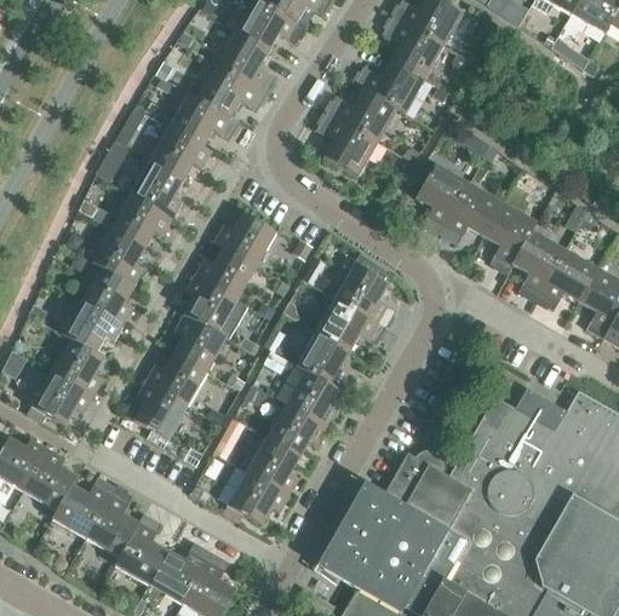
[(206,0),(200,10),(210,15),(216,5),(206,0)]
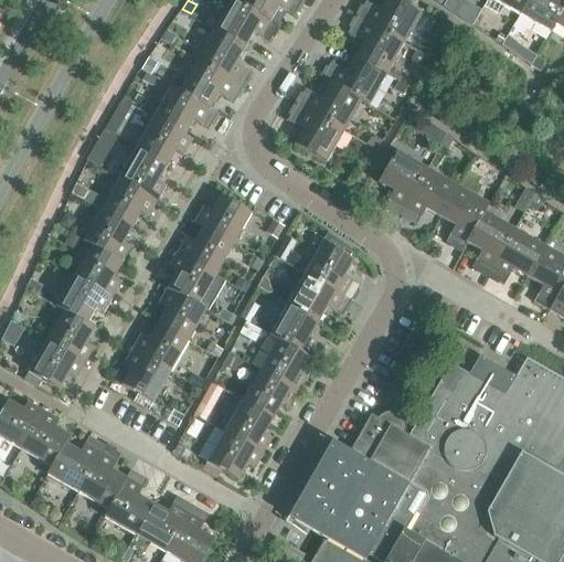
[(268,40),(278,22),(272,18),(242,0),(229,0),(213,28),(245,46),(254,31),(268,40)]
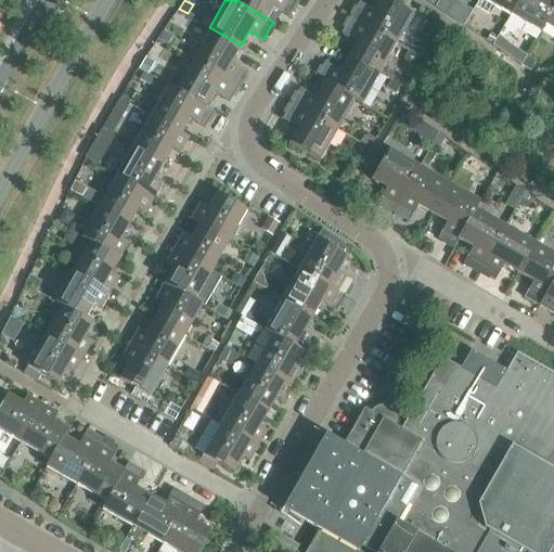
[(237,0),(267,17),(273,22),(281,9),(290,13),(297,0),(237,0)]
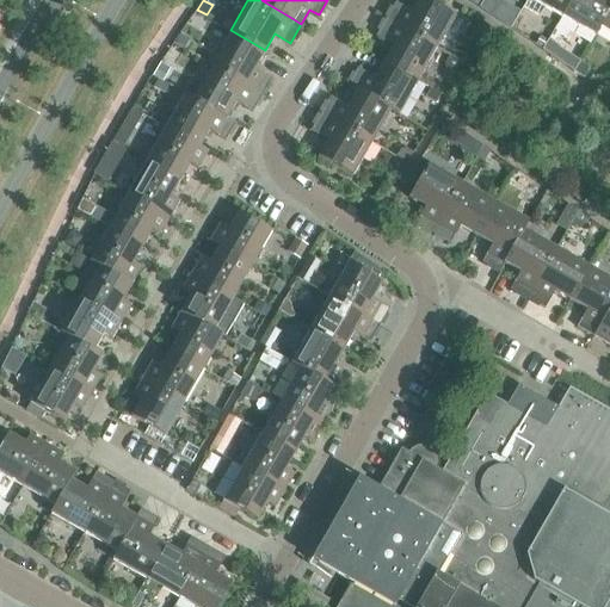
[(435,45),(454,11),(460,2),(456,0),(448,0),(445,5),(436,0),(414,0),(411,8),(396,0),(393,0),(384,17),(435,45)]
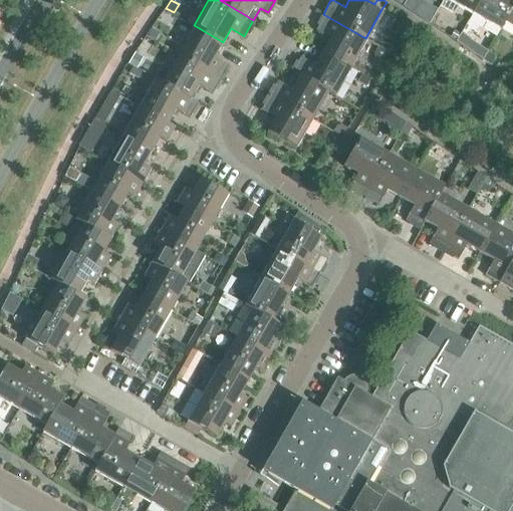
[(417,1),(416,0),(405,0),(403,3),(412,9),(417,1)]
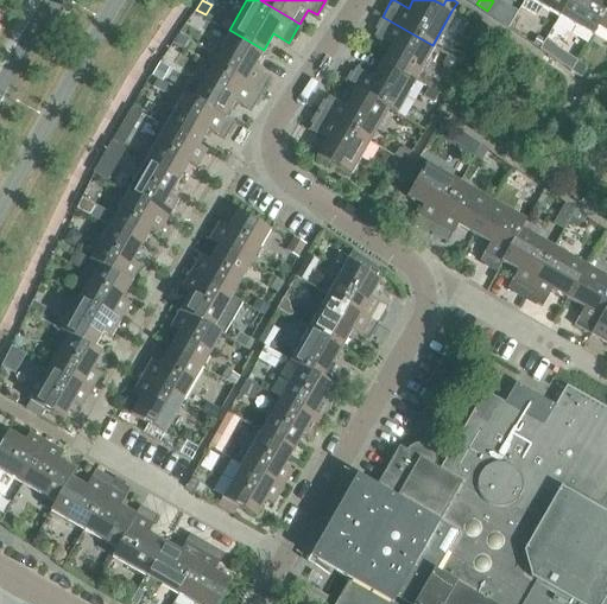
[(542,5),(558,14),(566,0),(523,0),(520,4),(537,13),(542,5)]
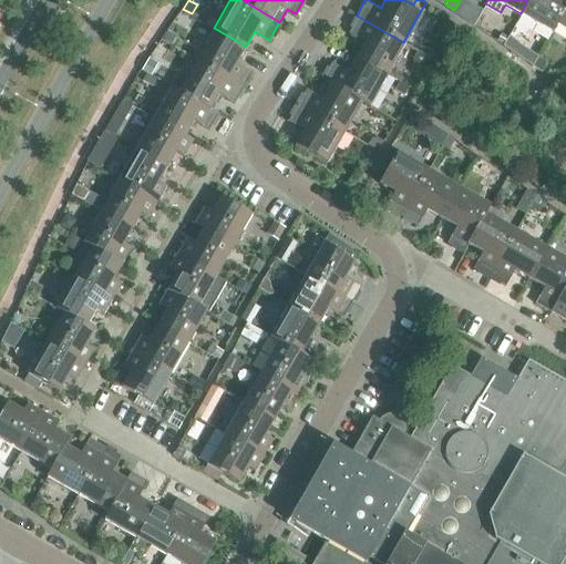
[(527,0),(521,13),(552,31),(556,23),(565,1),(565,0),(527,0)]
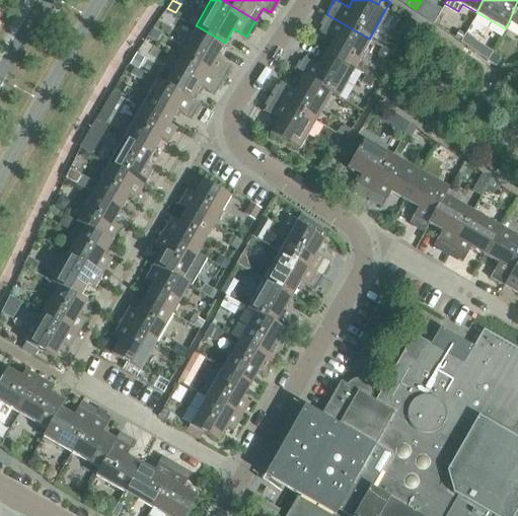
[(517,1),(509,21),(517,25),(517,1)]
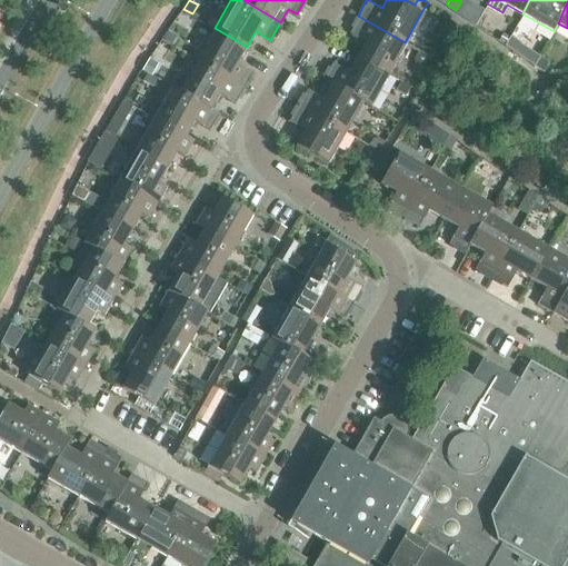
[(387,73),(405,42),(358,16),(348,32),(364,40),(355,56),(387,73)]
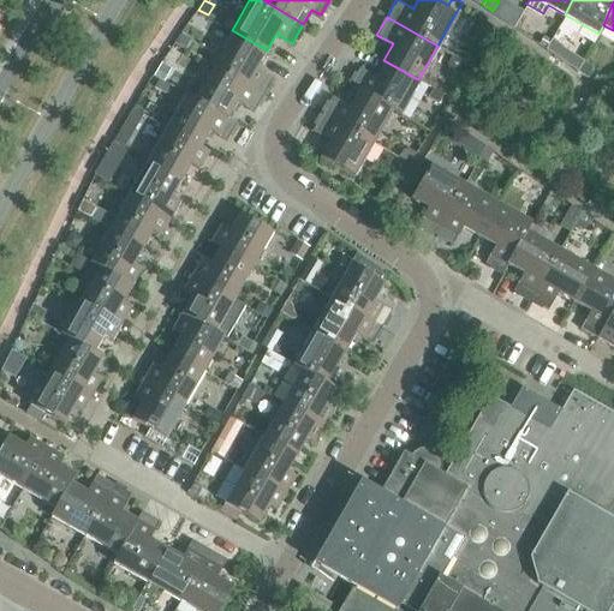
[(475,25),(478,40),(494,36),(490,21),(475,25)]
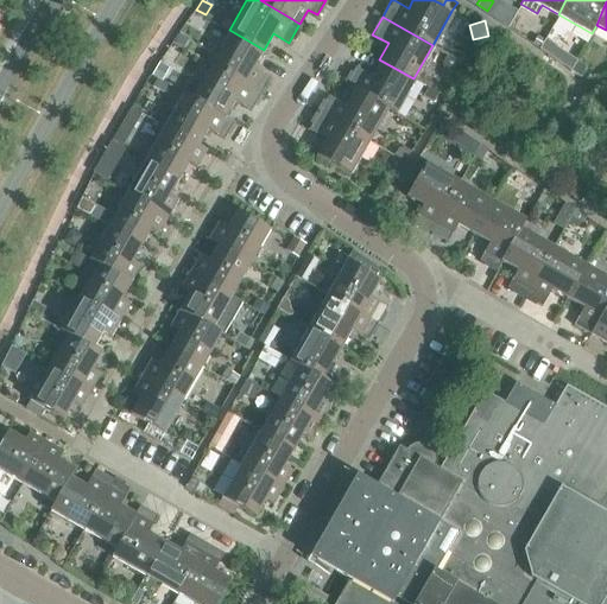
[(229,30),(210,62),(261,91),(271,75),(254,65),(264,50),(229,30)]
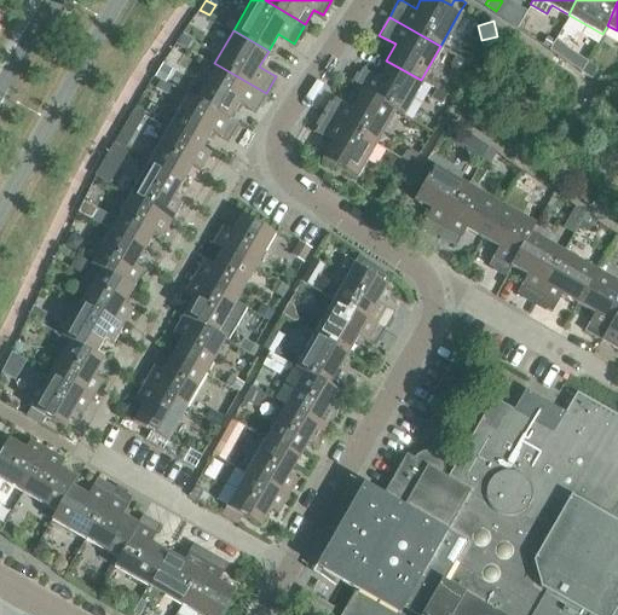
[(189,47),(194,38),(184,32),(179,41),(189,47)]
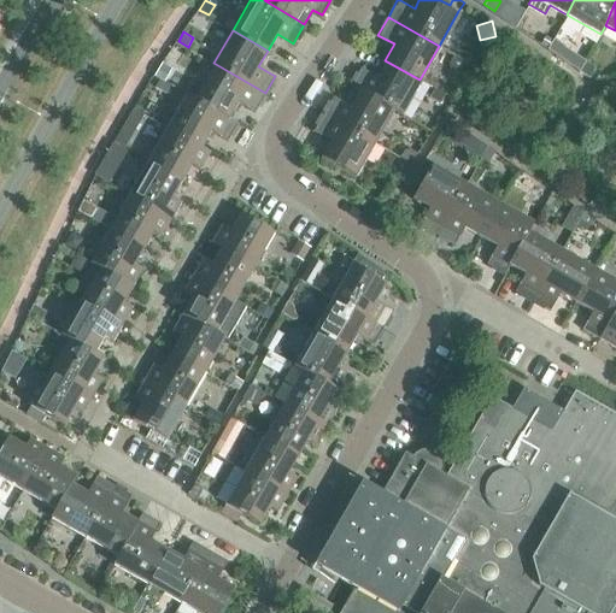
[(549,48),(558,54),(564,45),(564,43),(555,37),(549,48)]
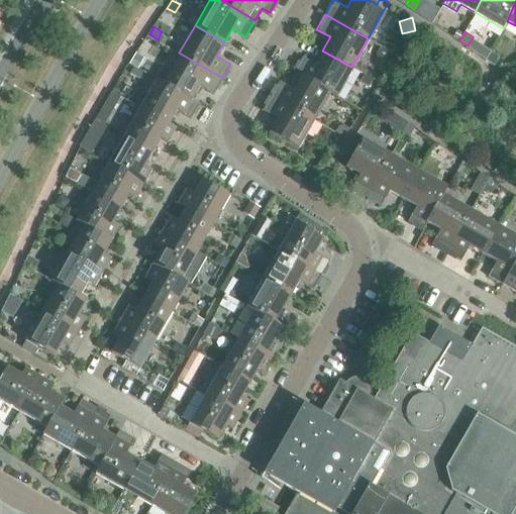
[(377,57),(393,65),(399,55),(383,45),(377,57)]
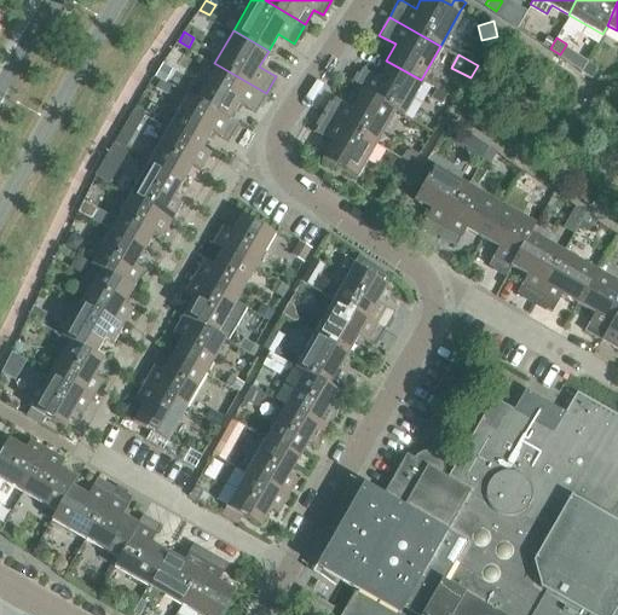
[(582,70),(591,77),(596,70),(595,64),(589,59),(582,70)]
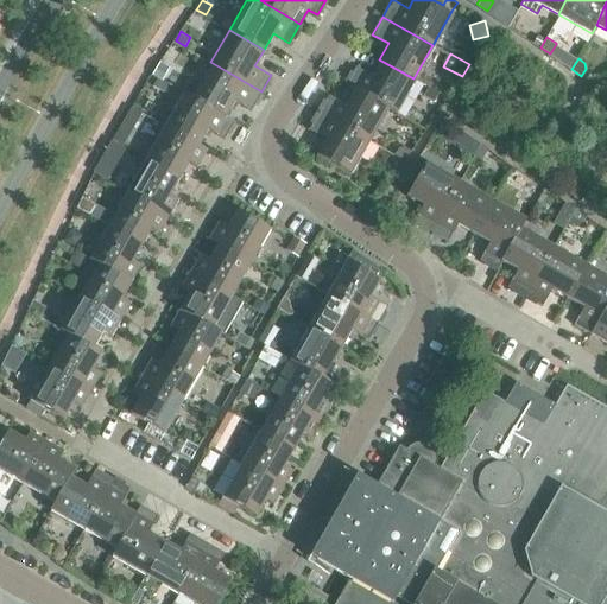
[(396,112),(413,78),(379,59),(370,75),(354,65),(343,83),(353,88),(386,107),(396,112)]
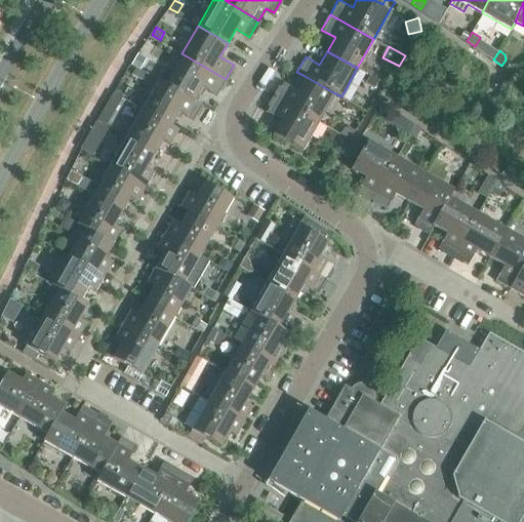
[(138,52),(132,63),(140,68),(147,56),(138,52)]
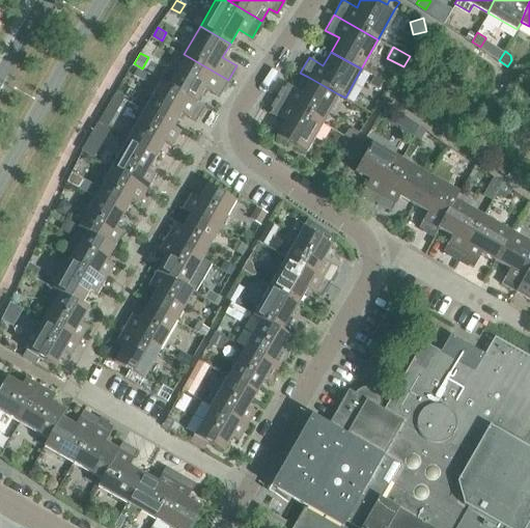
[(220,94),(228,80),(184,54),(175,70),(170,66),(168,66),(166,68),(161,78),(168,82),(197,100),(205,86),(220,94)]
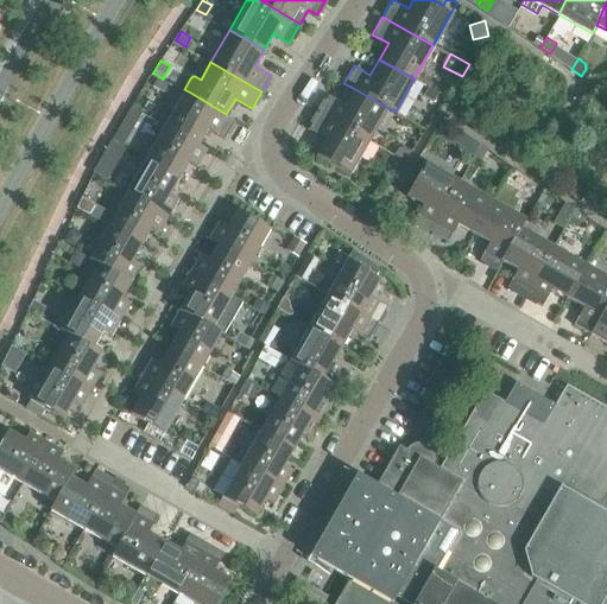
[(164,89),(168,82),(158,77),(155,84),(164,89)]
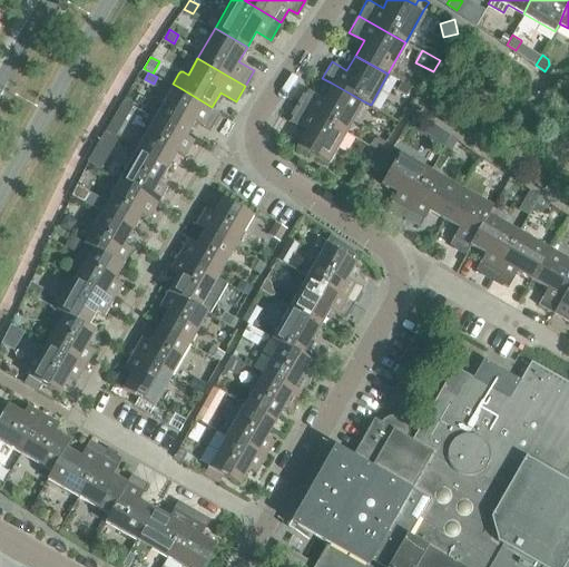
[(402,80),(398,87),(406,93),(411,86),(402,80)]
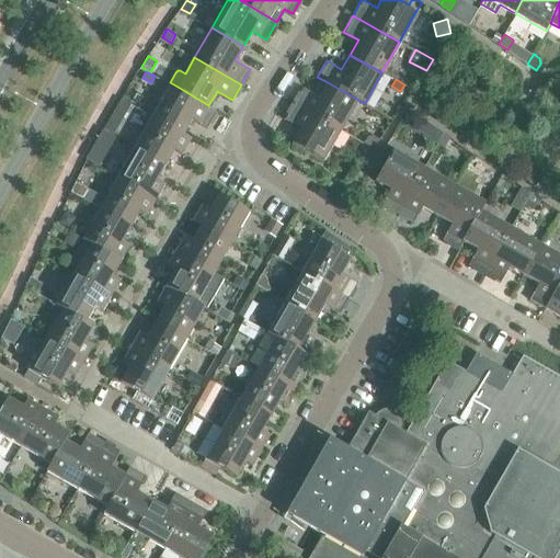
[(303,87),(294,102),(340,128),(356,99),(326,81),(318,95),(303,87)]
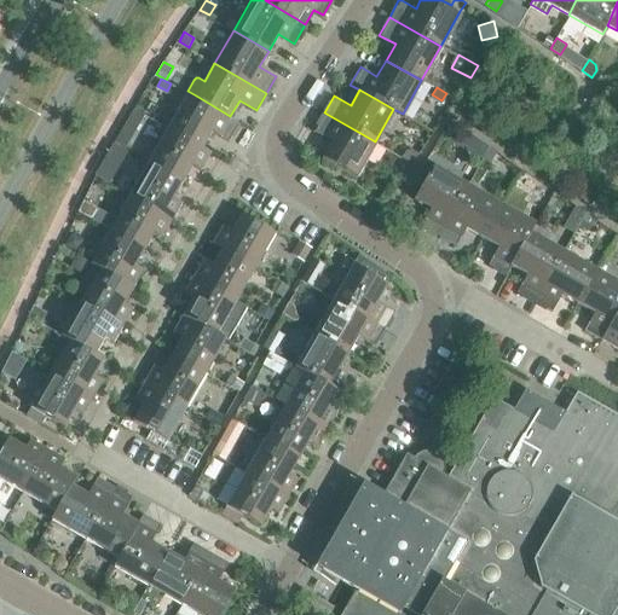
[(188,91),(168,125),(203,144),(213,129),(229,138),(238,121),(230,116),(196,96),(188,91)]
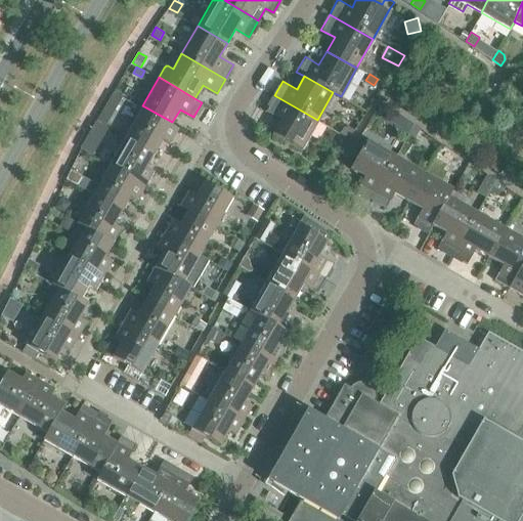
[(300,149),(317,120),(274,95),(265,111),(279,119),(271,133),(300,149)]
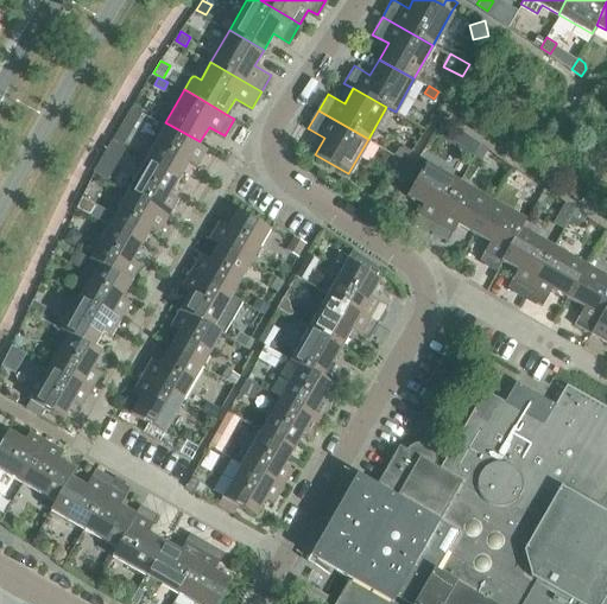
[(208,146),(200,141),(165,122),(146,156),(181,176),(190,159),(197,164),(208,146)]
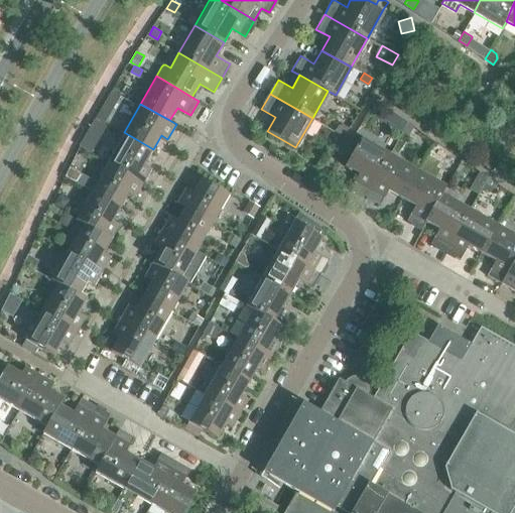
[(110,114),(101,109),(96,117),(105,122),(110,114)]
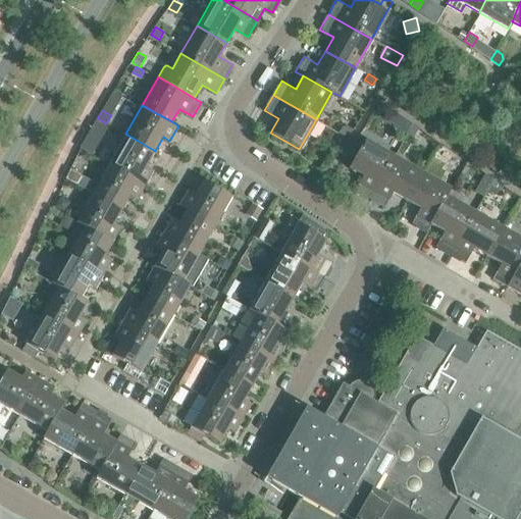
[(407,131),(413,121),(407,117),(401,126),(407,131)]
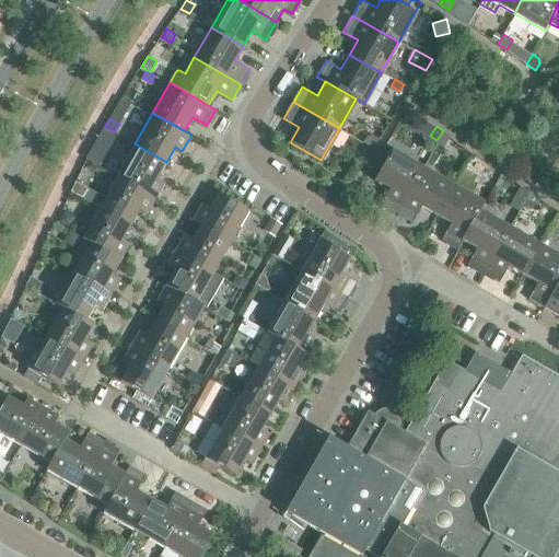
[(103,128),(99,137),(111,143),(115,135),(103,128)]
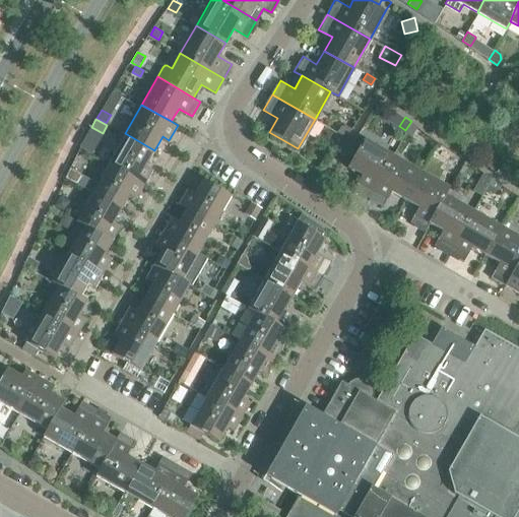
[(420,127),(411,121),(405,130),(411,134),(416,133),(420,127)]
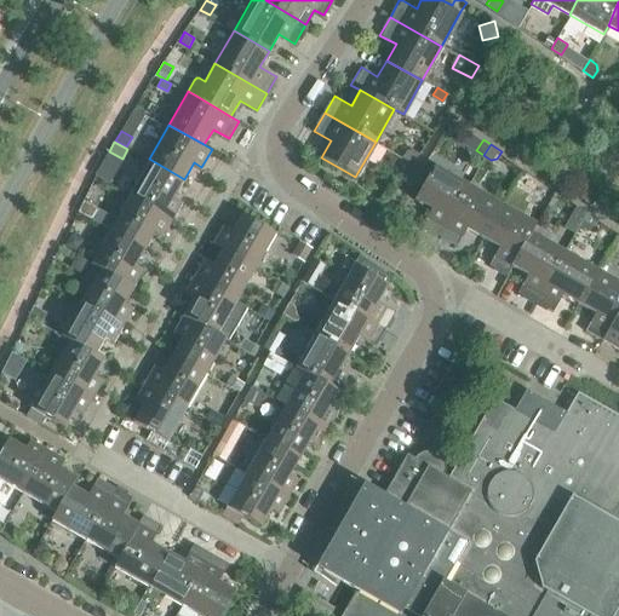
[(420,150),(413,147),(406,159),(413,162),(420,150)]
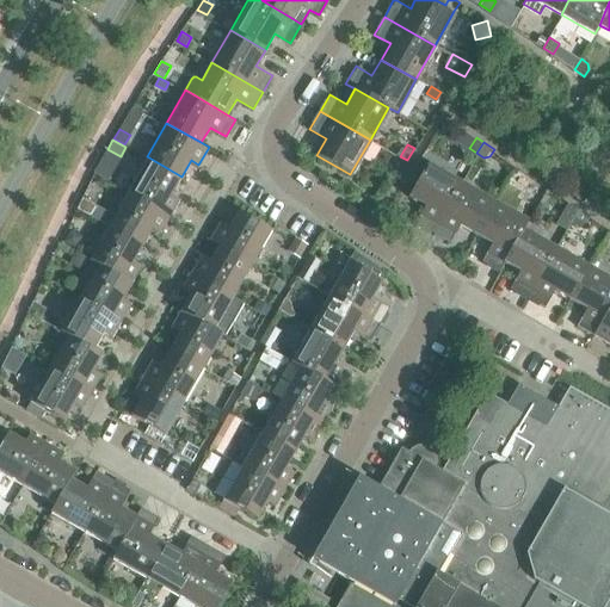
[(172,192),(182,177),(147,156),(128,190),(171,214),(180,197),(172,192)]
